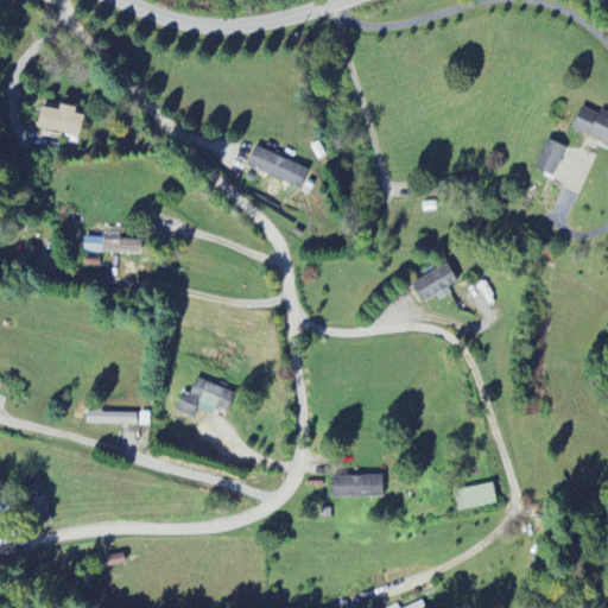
[(77,109),(61,106),(59,112),(42,108),(38,128),(81,138),(86,116),(76,114),(77,109)]
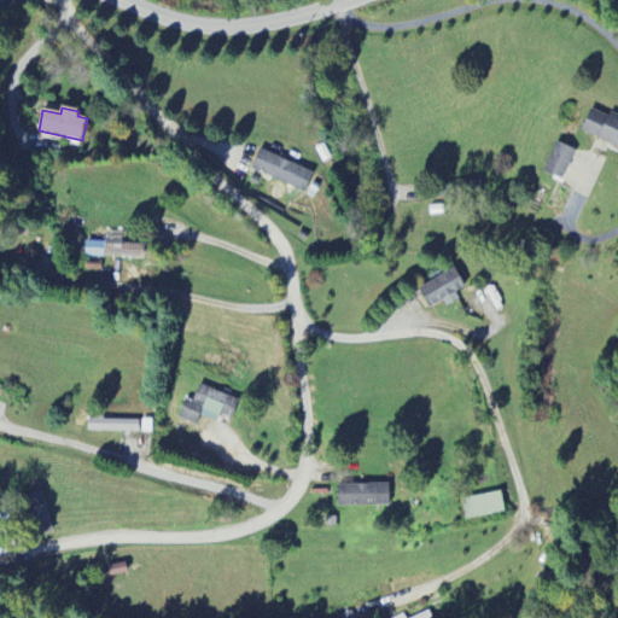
[(582,134),(617,146),(617,117),(590,108),(582,134)]
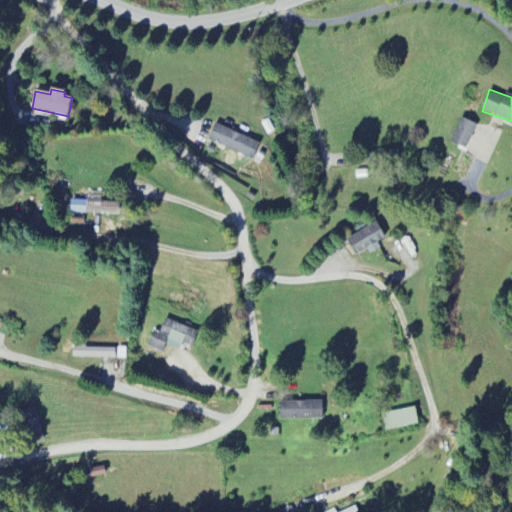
[(450,143),(466,150),(477,125),(461,118),(450,143)]
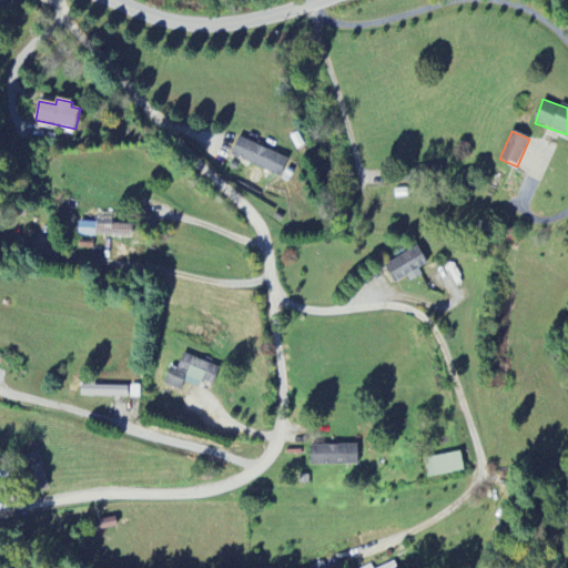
[(281,178),(288,159),(239,138),(230,158),(281,178)]
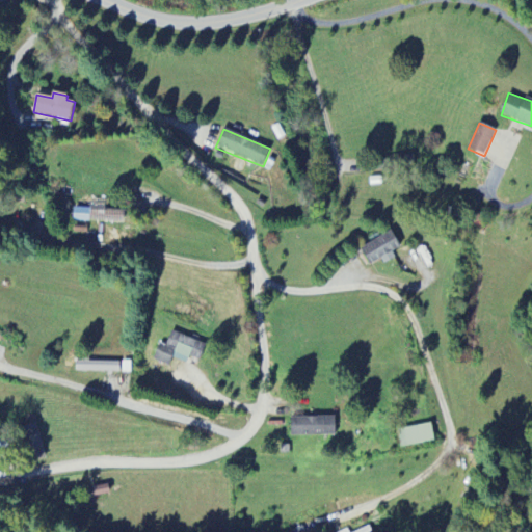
[(74,219),(116,220),(116,211),(75,210),(74,219)]
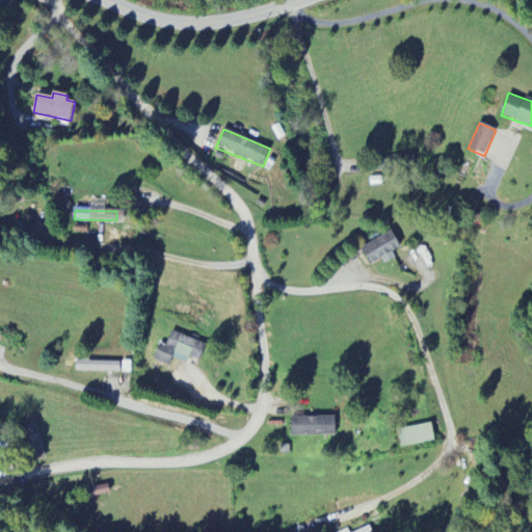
[(400,248),(393,233),(361,246),(369,265),(381,260),(383,264),(396,259),(393,251),(400,248)]
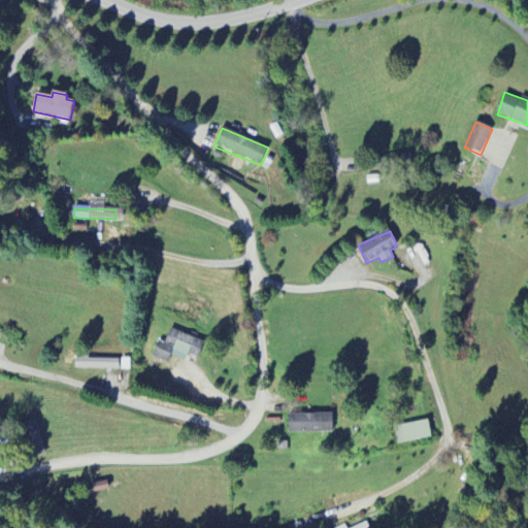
[(159,341),(153,358),(168,363),(171,356),(186,361),(195,338),(170,329),(165,343),(159,341)]
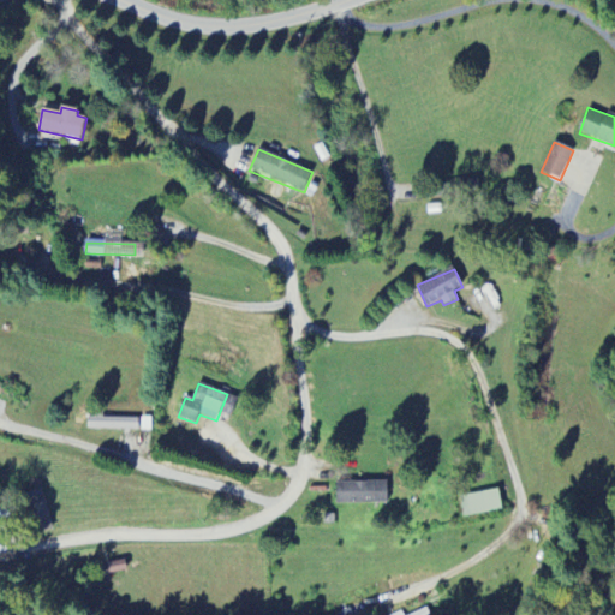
[(88,430),(138,430),(138,419),(89,418),(88,430)]
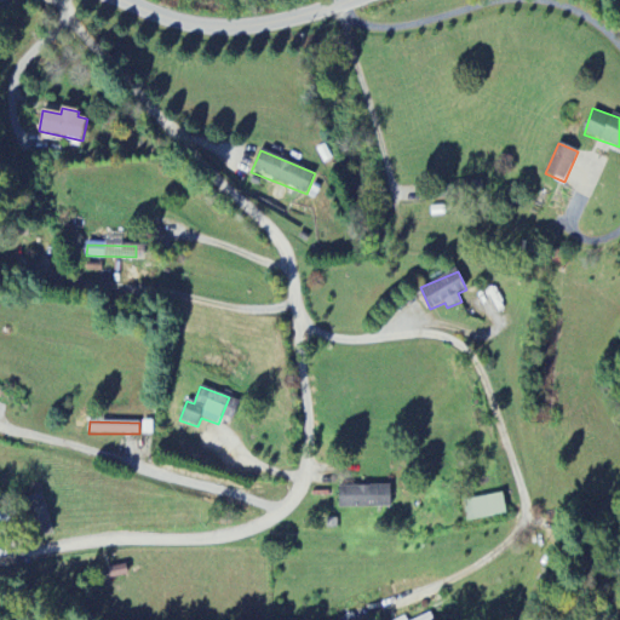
[(340,509),(391,507),(391,486),(339,487),(340,509)]
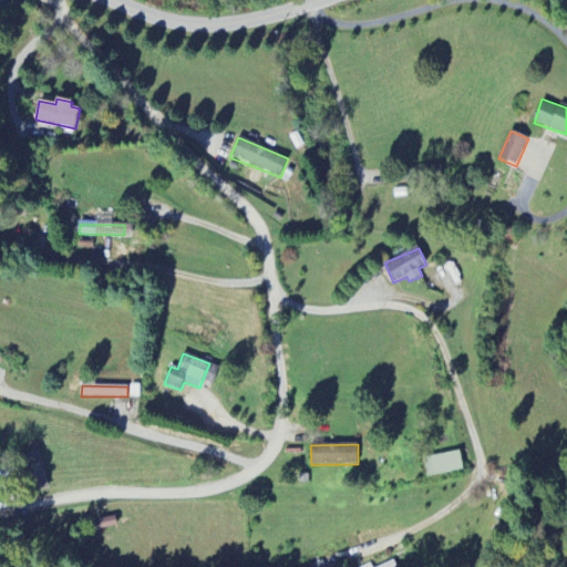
[(464,471),(460,452),(423,460),(428,478),(464,471)]
